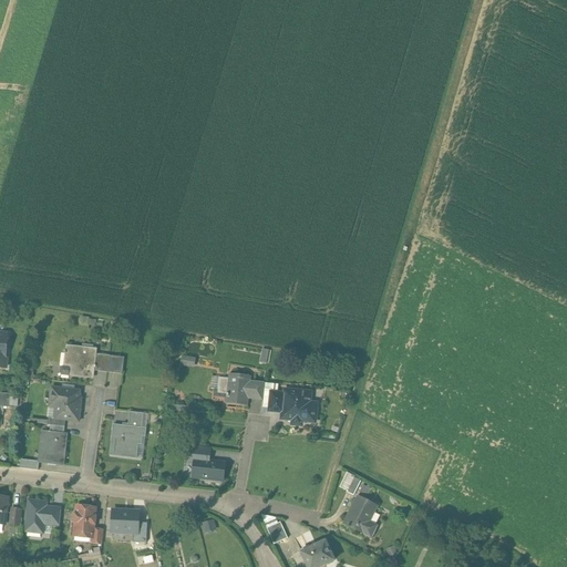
[(74,352),(65,351),(64,351),(64,353),(65,353),(63,368),(62,368),(61,369),(60,373),(61,375),(85,379),(85,373),(94,374),(94,371),(96,354),(98,349),(75,347),(74,352)]
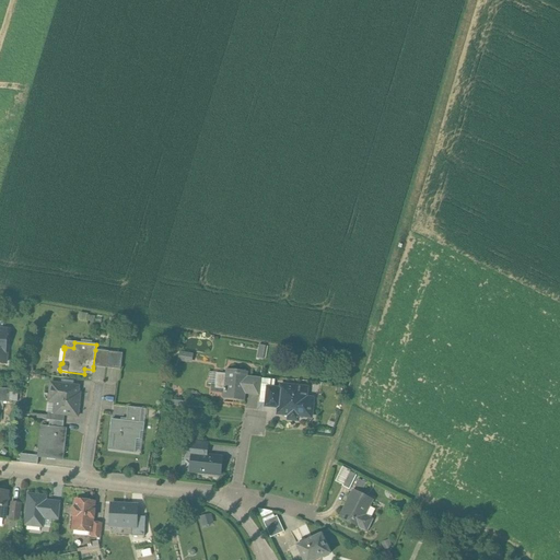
[(108,352),(95,350),(93,366),(107,369),(108,352)]
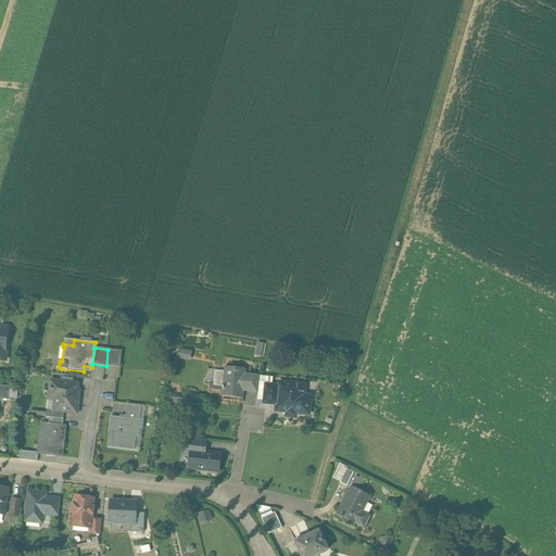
[(122,351),(108,350),(106,366),(119,367),(122,351)]
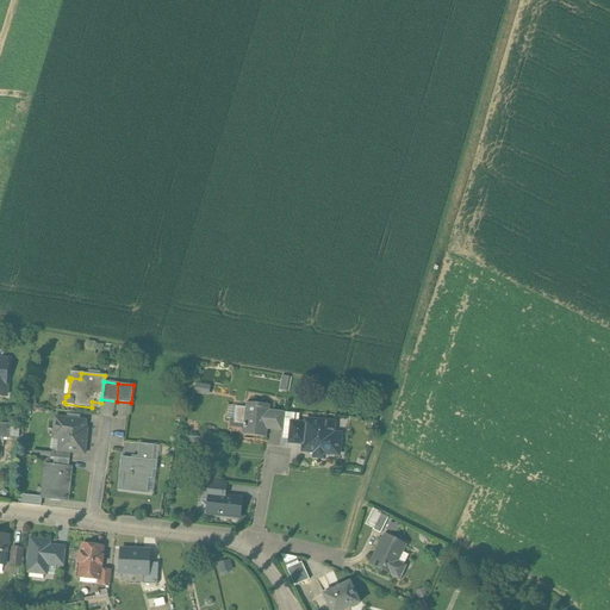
[(269,404),(247,402),(246,408),(236,406),(234,423),(243,424),(242,435),(266,439),(267,427),(269,410),(269,404)]
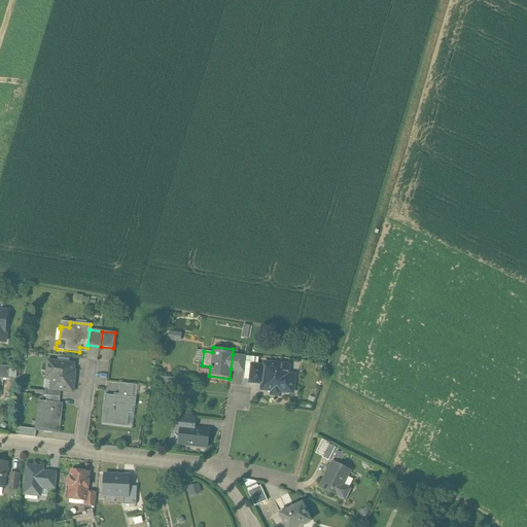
[(246,356),(233,354),(231,369),(244,371),(246,356)]
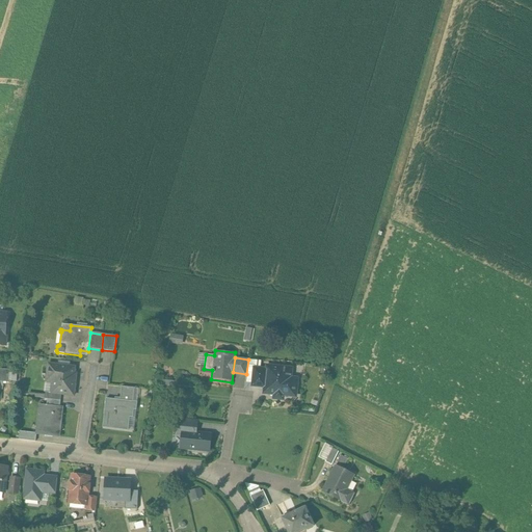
[(77,368),(48,365),(47,376),(53,377),(51,393),(51,394),(61,395),(74,396),(77,368)]
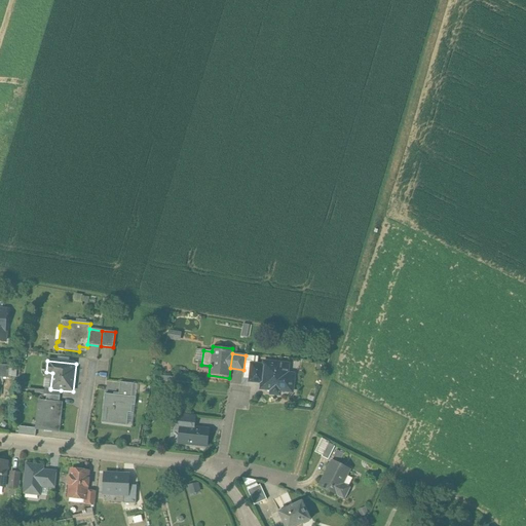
[(277,364),(264,362),(262,383),(261,389),(271,390),(271,391),(279,392),(279,391),(292,392),(293,382),(291,382),(292,375),(280,374),(280,375),(276,375),(277,364)]
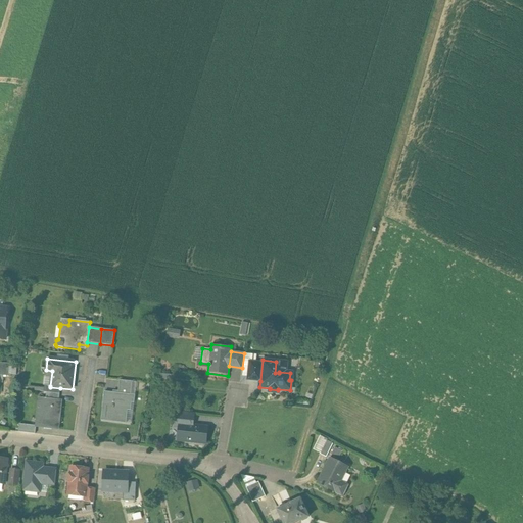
[(9,364),(0,363),(0,376),(8,377),(9,364)]
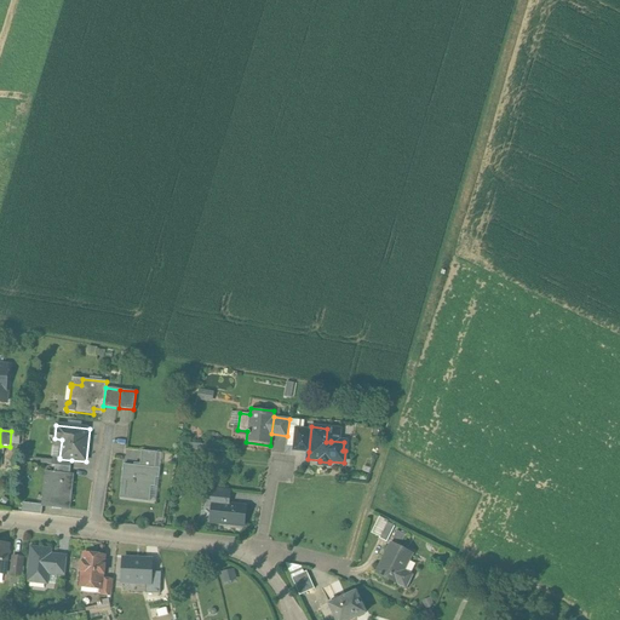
[(310,431),(297,430),(294,451),(309,452),(310,431)]
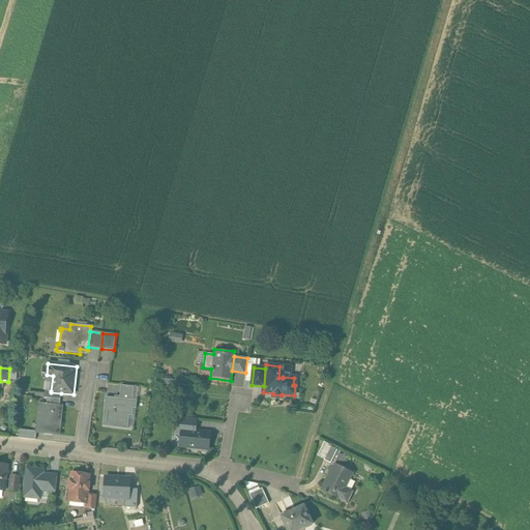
[(134,387),(121,385),(119,400),(133,402),(134,387)]
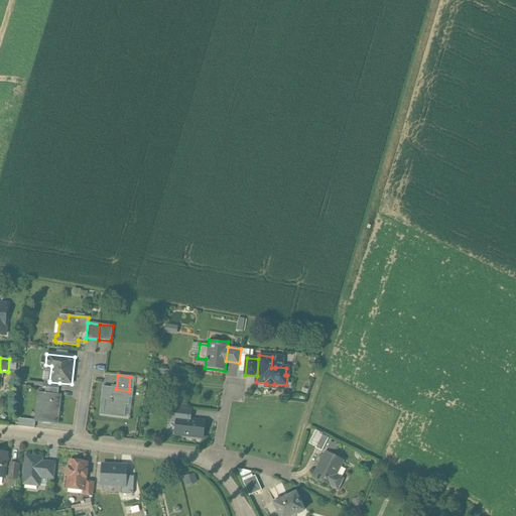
[(59,383),(49,382),(49,381),(43,380),(42,387),(46,387),(58,389),(59,383)]
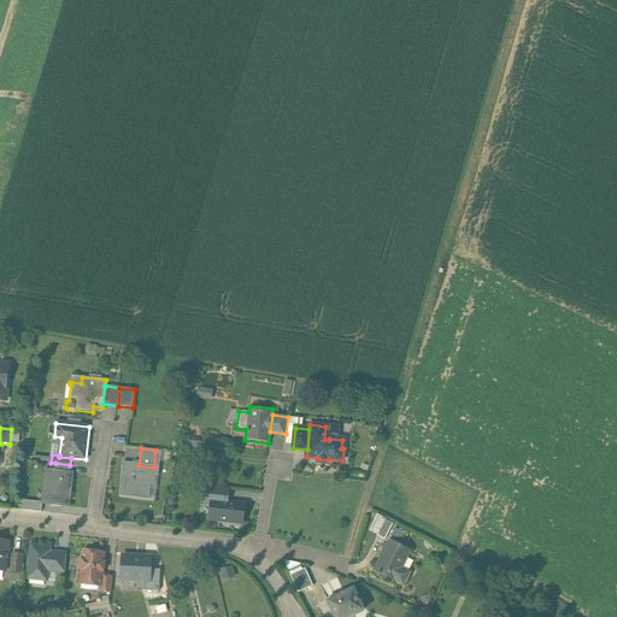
[(70,465),(56,463),(54,471),(70,472),(70,465)]
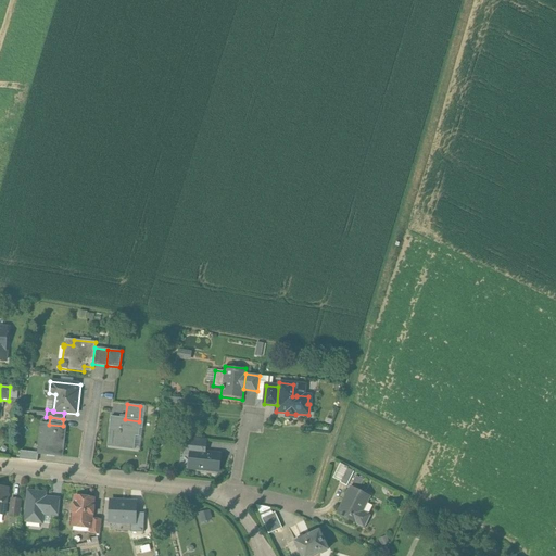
[(125,419),(111,418),(109,433),(112,434),(113,434),(113,437),(112,449),(134,452),(136,436),(139,437),(140,429),(142,429),(143,421),(139,421),(125,419)]
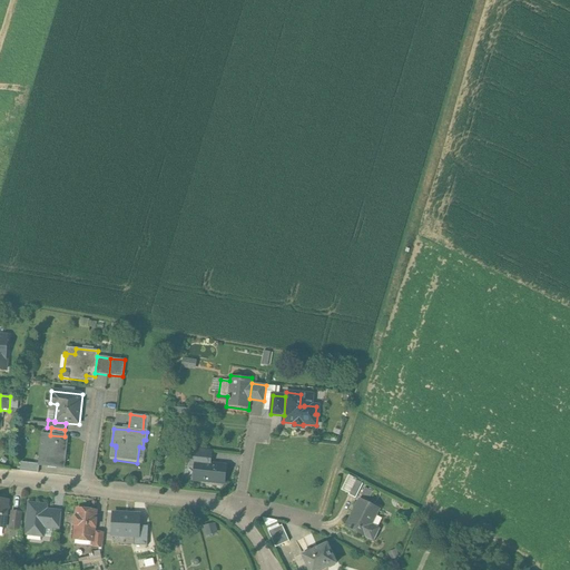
[(50,435),(42,434),(39,464),(39,465),(64,468),(65,454),(62,454),(65,436),(50,435)]
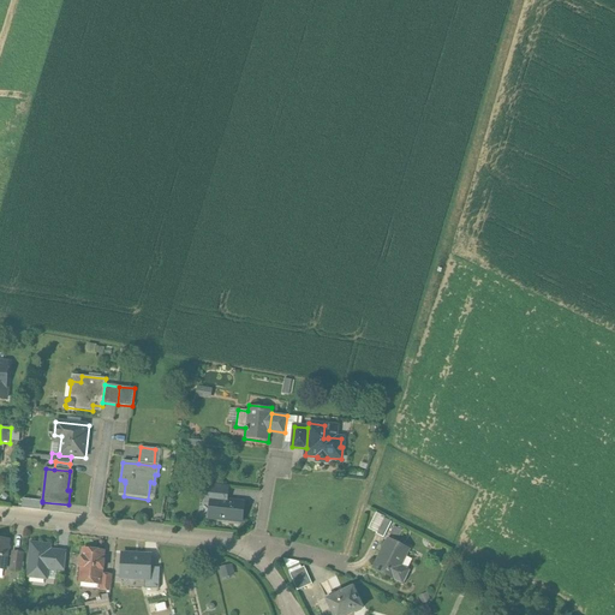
[(242,521),(244,503),(226,501),(228,488),(208,485),(207,494),(212,494),(209,518),(242,521)]
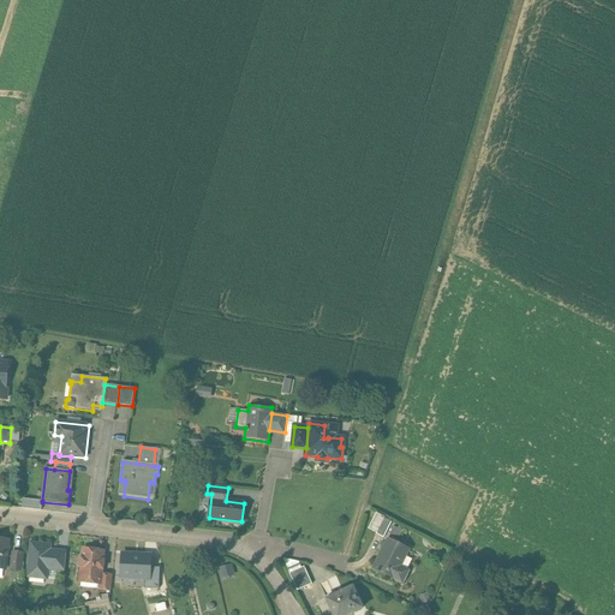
[(42,501),(23,499),(22,508),(41,511),(42,502),(42,501)]
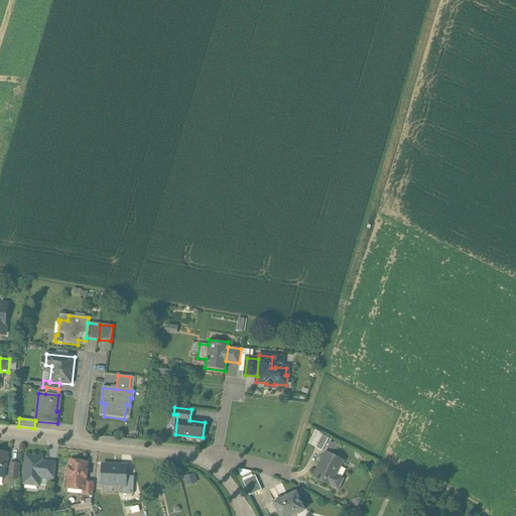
[(315,448),(321,435),(314,431),(308,445),(315,448)]
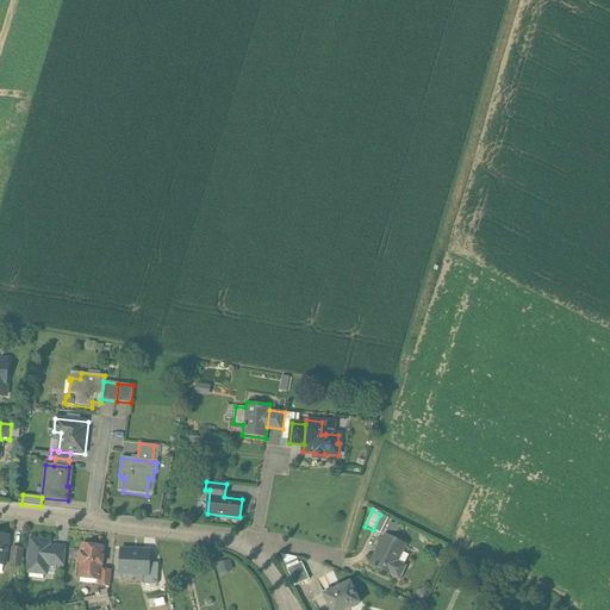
[(380,515),(373,530),(380,534),(388,518),(380,515)]
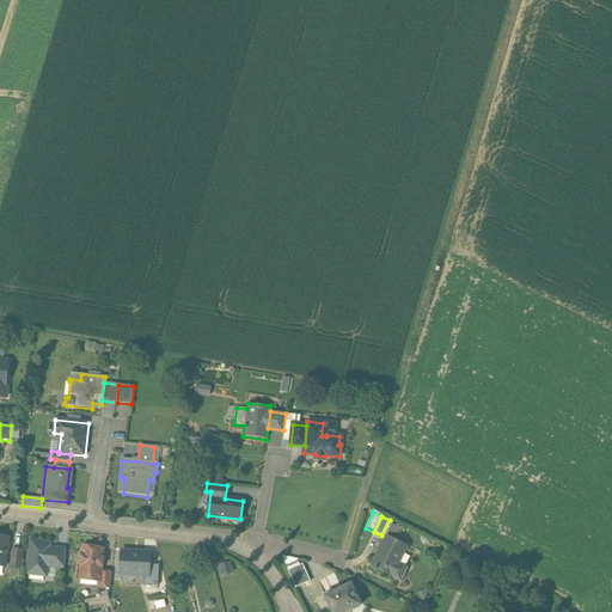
[(8,538),(0,537),(0,565),(5,567),(7,549),(10,546),(7,544),(8,538)]
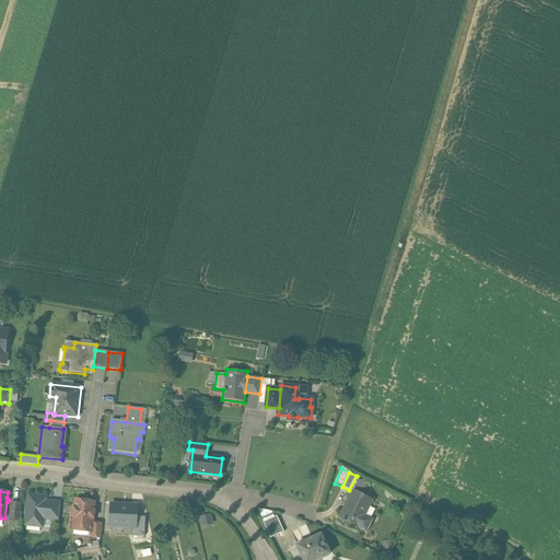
[(372,501),(353,492),(340,517),(366,531),(371,521),(363,516),(372,501)]
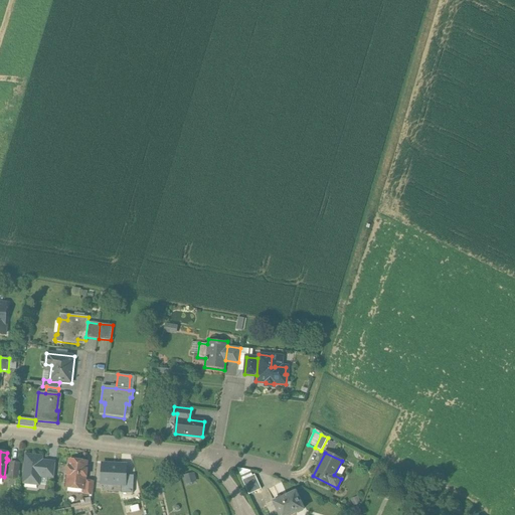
[(42,457),(26,456),(23,483),(39,485),(40,476),(41,462),(42,457)]
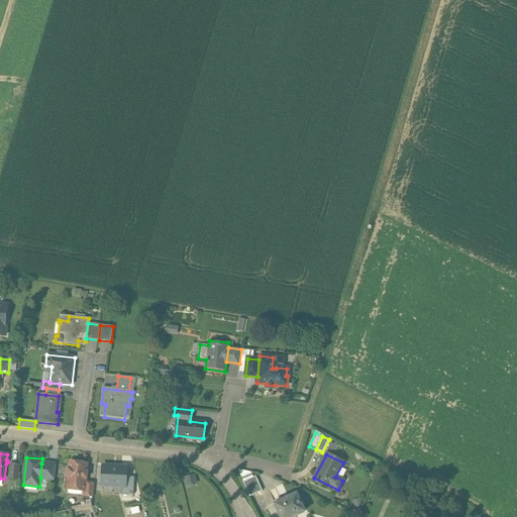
[(87,464),(69,462),(68,470),(67,469),(67,477),(68,477),(66,489),(68,489),(68,486),(82,488),(81,491),(83,491),(84,483),(85,479),(86,479),(87,472),(86,472),(87,464)]
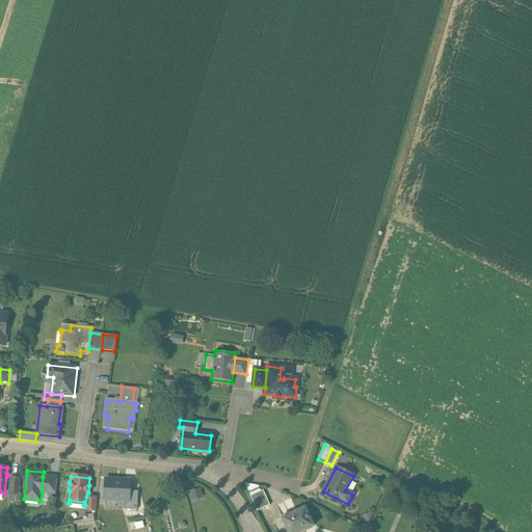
[(57,478),(43,477),(42,491),(56,494),(57,478)]
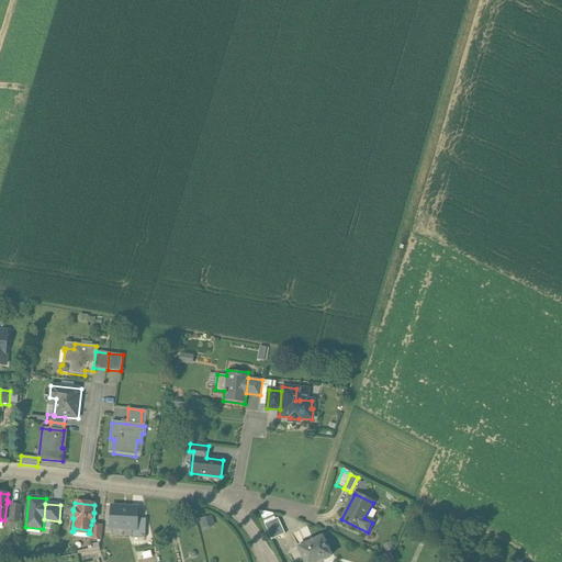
[(21,506),(12,505),(10,521),(19,523),(21,506)]
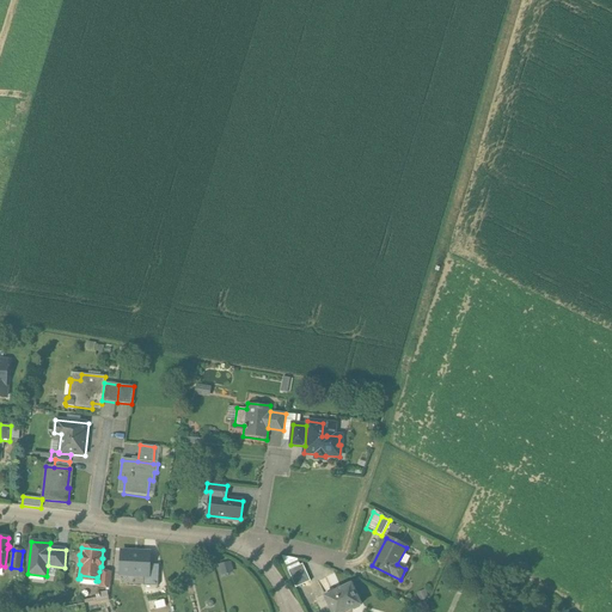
[(160,554),(121,551),(120,575),(146,576),(145,585),(159,586),(160,554)]
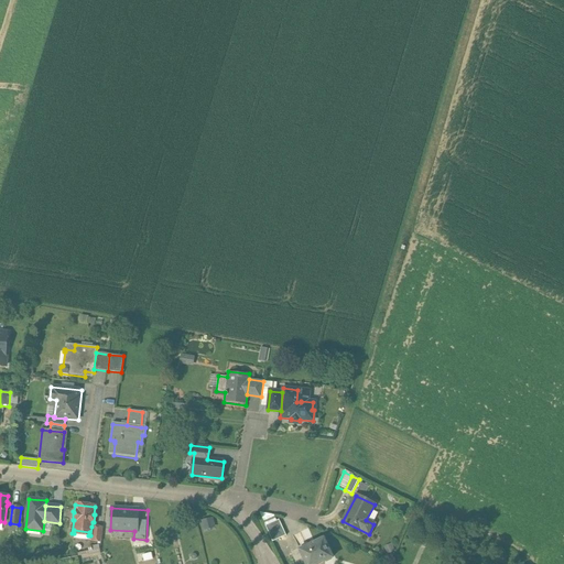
[(204,530),(215,527),(213,517),(201,520),(204,530)]
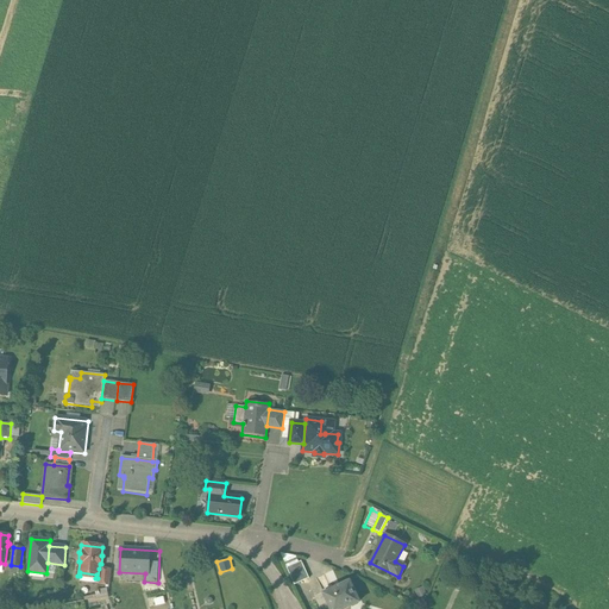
[(301,562),(287,567),(294,585),(309,578),(301,562)]
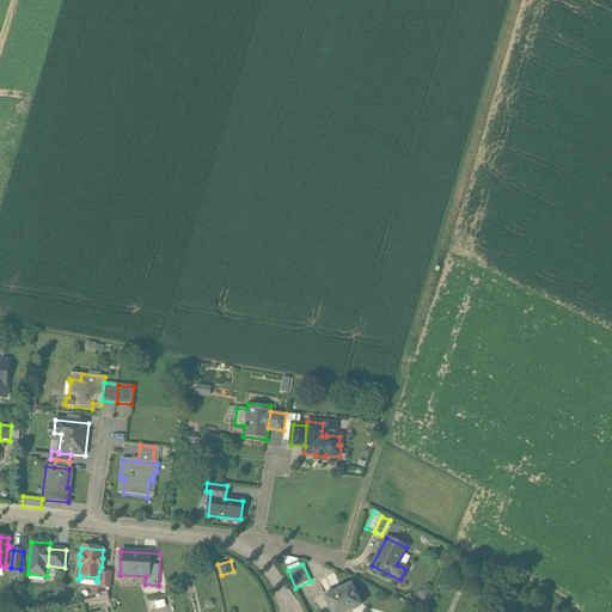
[(111,573),(99,571),(98,581),(98,587),(110,588),(111,573)]
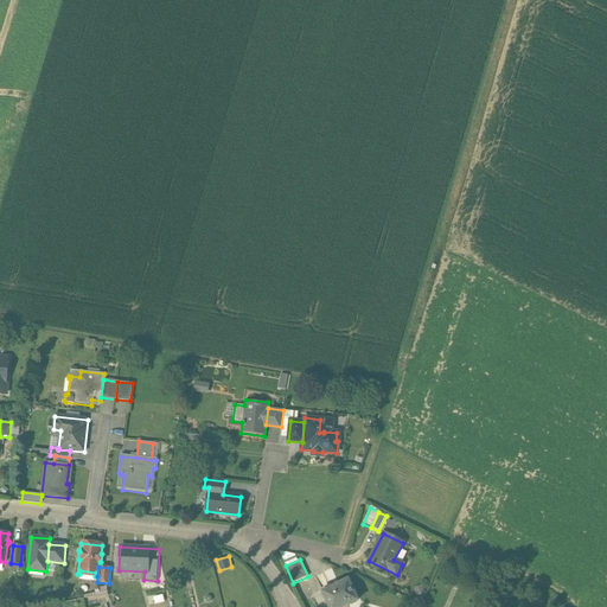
[(349,582),(332,590),(330,587),(320,590),(327,606),(342,606),(357,600),(349,582)]
